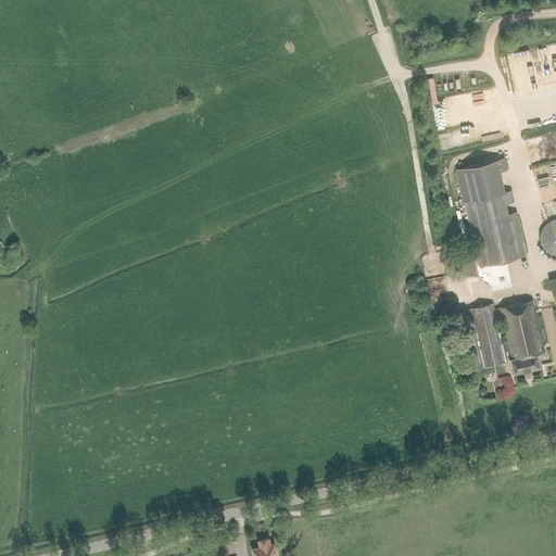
[(555,59),(555,47),(543,48),(543,60),(555,59)]
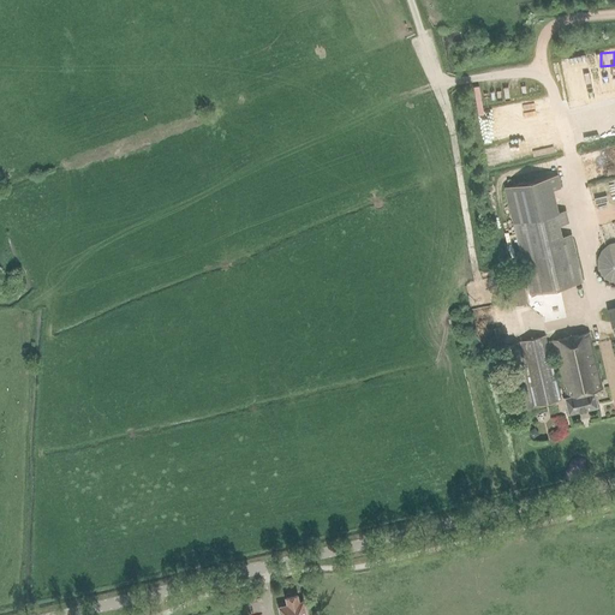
[(597,71),(592,53),(577,57),(581,75),(597,71)]
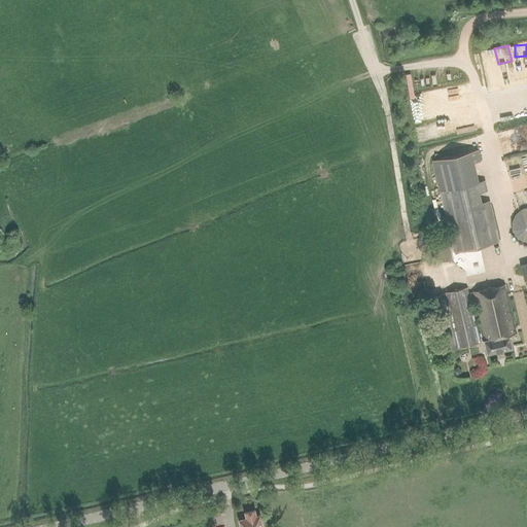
[(432,160),(453,251),(499,241),(490,199),(483,201),(481,192),(488,190),(485,178),(478,180),(473,162),(481,161),(478,149),(432,160)]
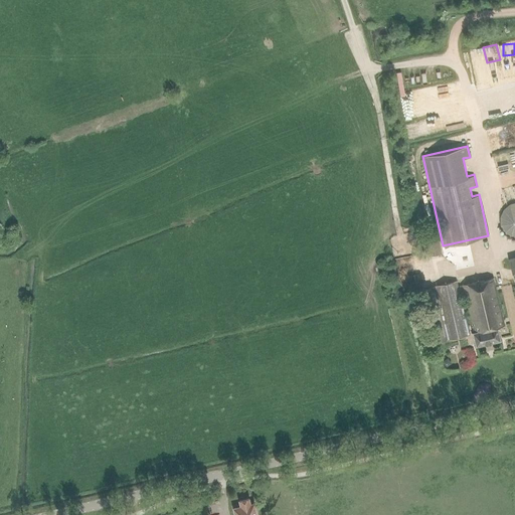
[(514,238),(514,224),(509,204),(508,205),(507,205),(506,206),(505,207),(504,208),(503,210),(502,211),(502,212),(501,213),(501,214),(500,216),(500,217),(500,218),(500,219),(500,220),(500,222),(500,223),(500,224),(501,226),(501,227),(502,228),(502,229),(503,230),(504,231),(504,232),(505,233),(507,235),(508,236),(509,236),(511,237),(514,238)]
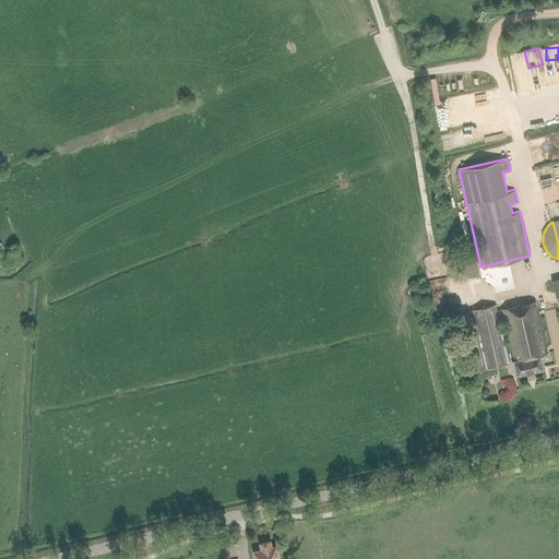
[(474,245),(461,247),(465,276),(478,274),(474,245)]
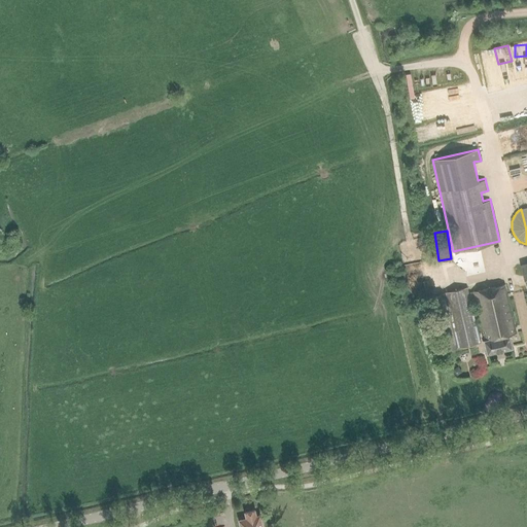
[(433,296),(446,351),(481,343),(471,307),(476,306),(487,355),(512,349),(508,336),(517,335),(505,285),(468,293),(467,287),(446,292),(446,293),(433,296)]
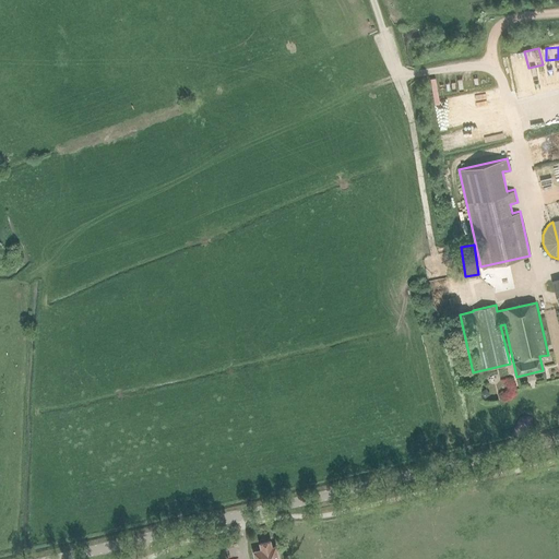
[(277,558),(275,547),(272,547),(270,542),(260,544),(261,550),(253,551),(254,558),(277,558)]
